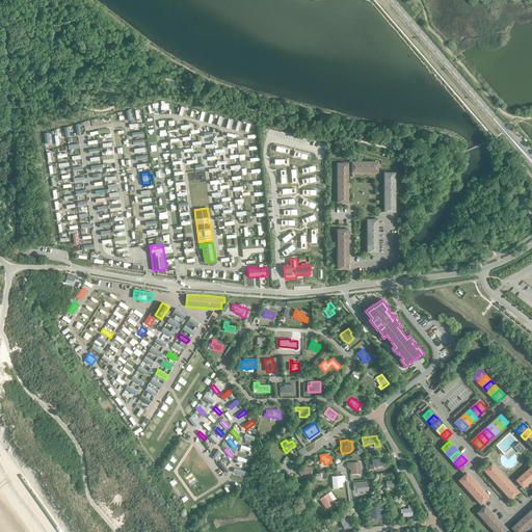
[(467,460),(458,468),(463,472),(471,466),(467,460)]
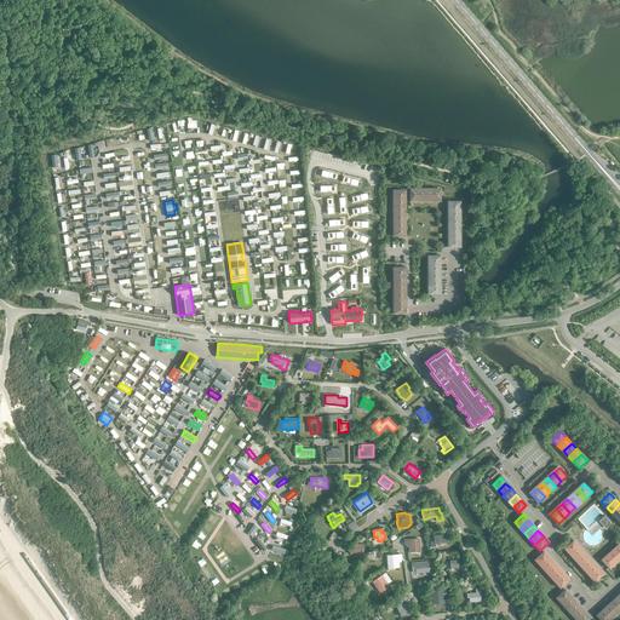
[(419,539),(405,540),(406,544),(409,544),(409,551),(420,551),(419,539)]
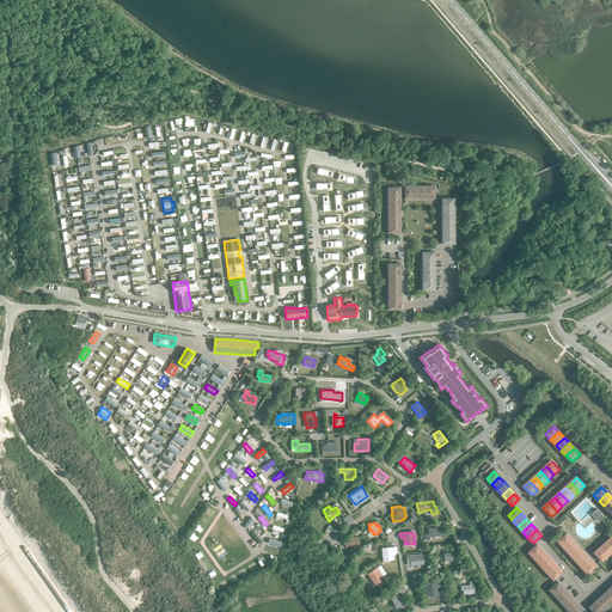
[(563,548),(571,539),(567,533),(557,542),(563,548)]
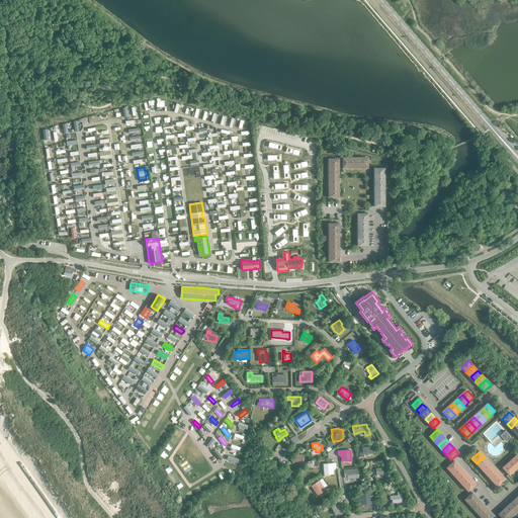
[(304,454),(299,455),(291,456),(292,462),(297,461),(300,460),(301,462),(305,462),(304,454)]
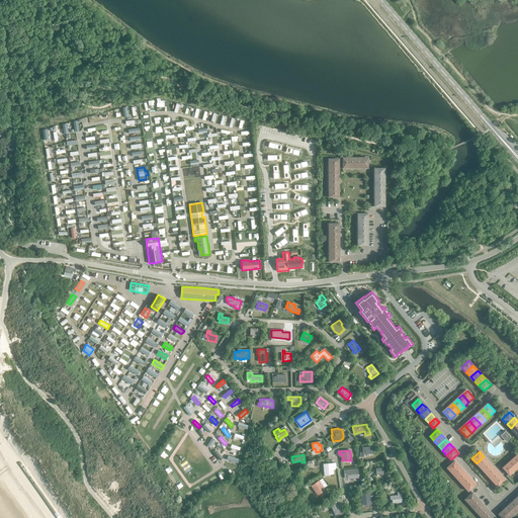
[(477,463),(481,467),(488,461),(484,456),(477,463)]
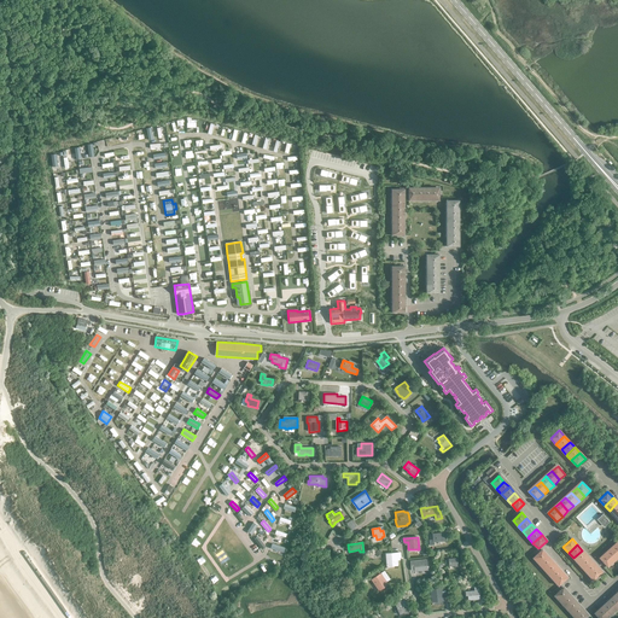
[(617,559),(617,554),(612,548),(607,553),(614,563),(617,559)]
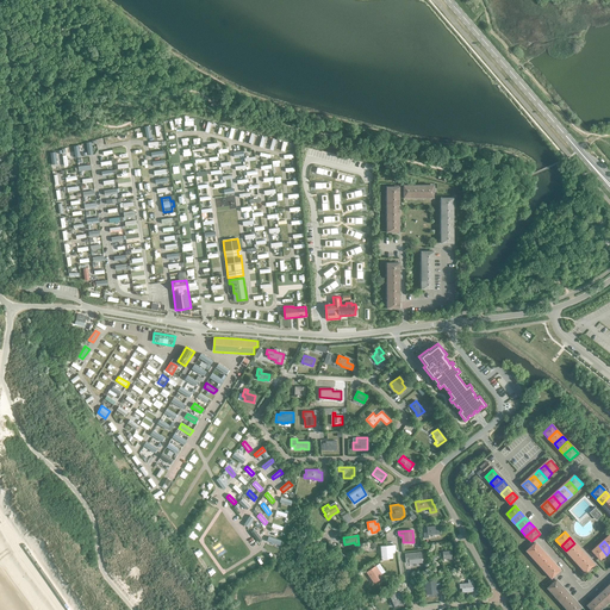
[(527,551),(531,556),(541,548),(535,542),(527,551)]
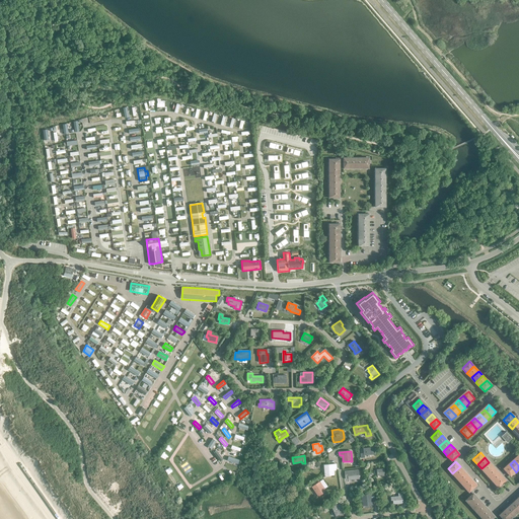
[(489,462),(482,468),(486,473),(494,466),(489,462)]
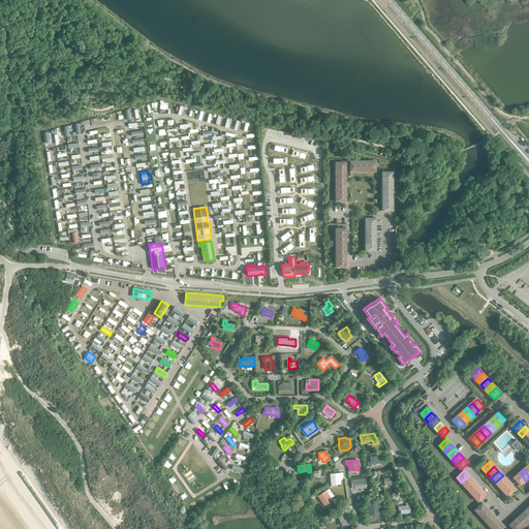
[(331,474),(332,485),(340,484),(340,477),(343,476),(343,473),(331,474)]
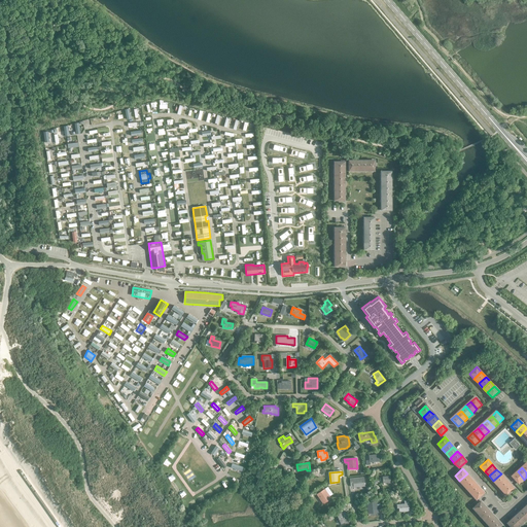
[(524,480),(518,471),(513,477),(519,484),(524,480)]
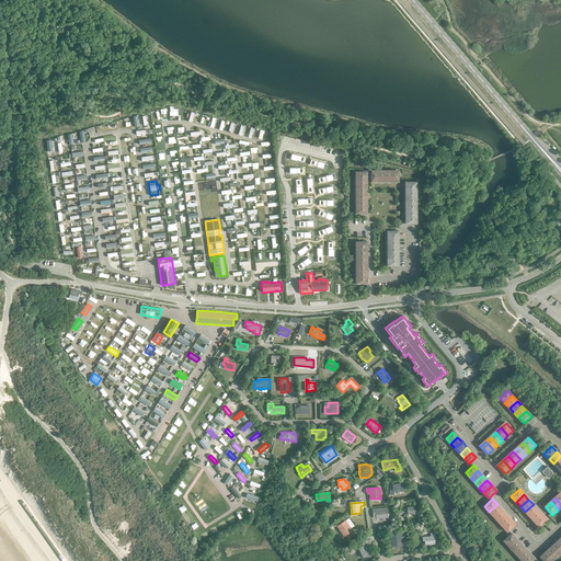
[(493,516),(502,510),(497,504),(489,512),(493,516)]
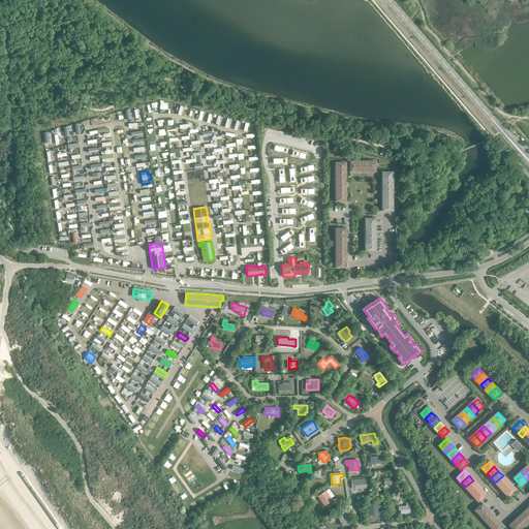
[(495,483),(499,488),(507,480),(503,475),(495,483)]
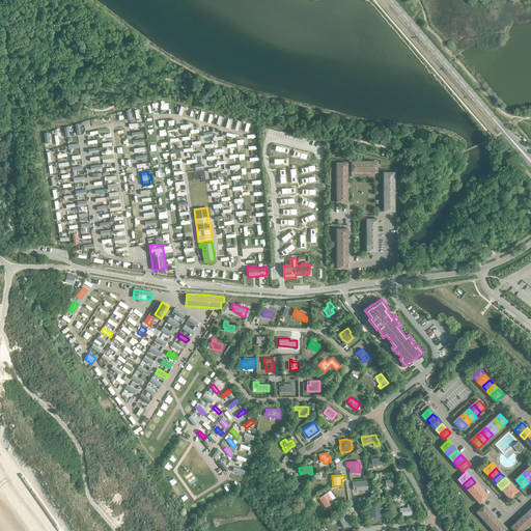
[(367,490),(366,480),(353,482),(354,490),(356,490),(357,491),(367,490)]
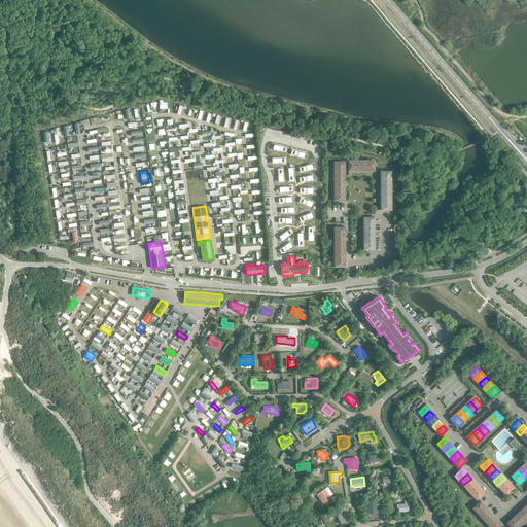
[(463,485),(468,490),(476,483),(471,479),(463,485)]
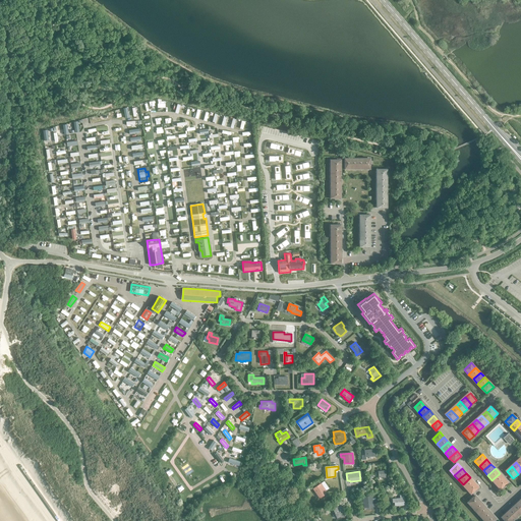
[(491,480),(497,484),(504,478),(500,473),(491,480)]
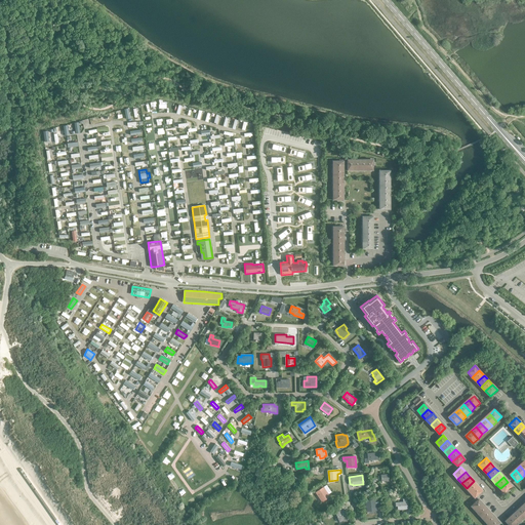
[(467,488),(471,493),(478,486),(474,481),(467,488)]
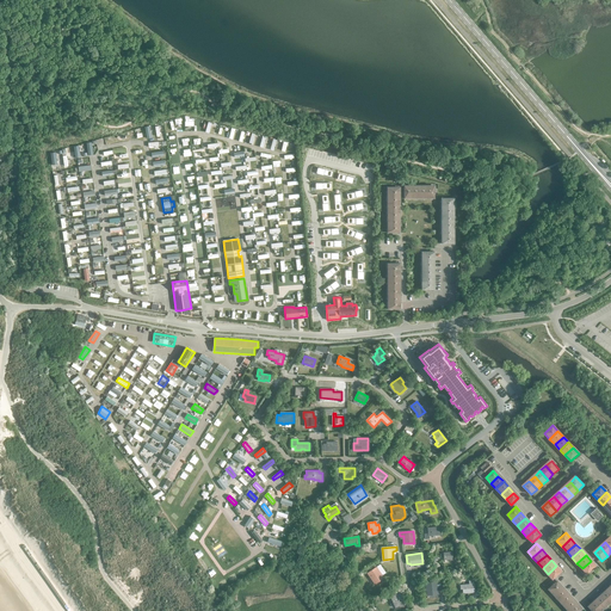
[(591,561),(582,568),(587,574),(596,567),(591,561)]
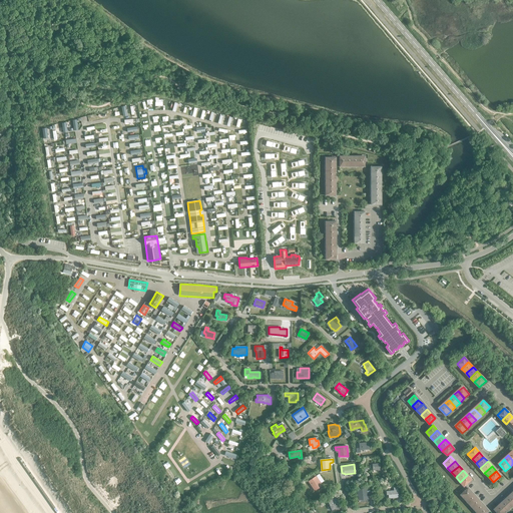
[(467,475),(460,482),(464,487),(472,480),(467,475)]
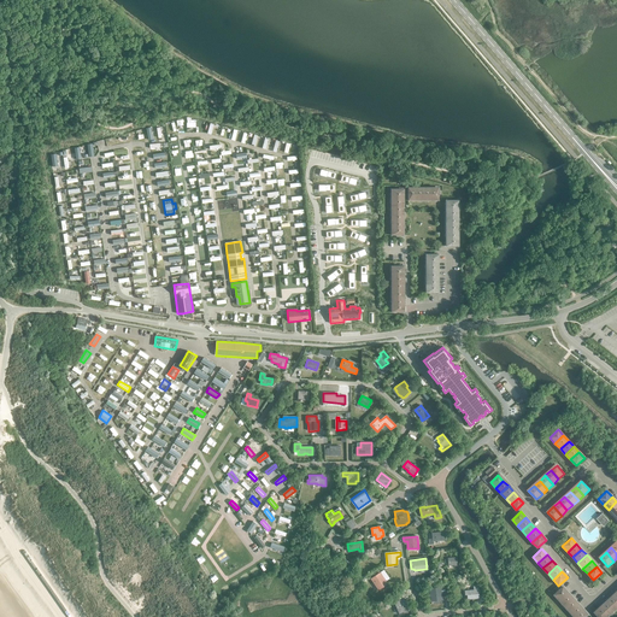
[(383,583),(386,581),(380,573),(371,579),(378,589),(385,586),(383,583)]
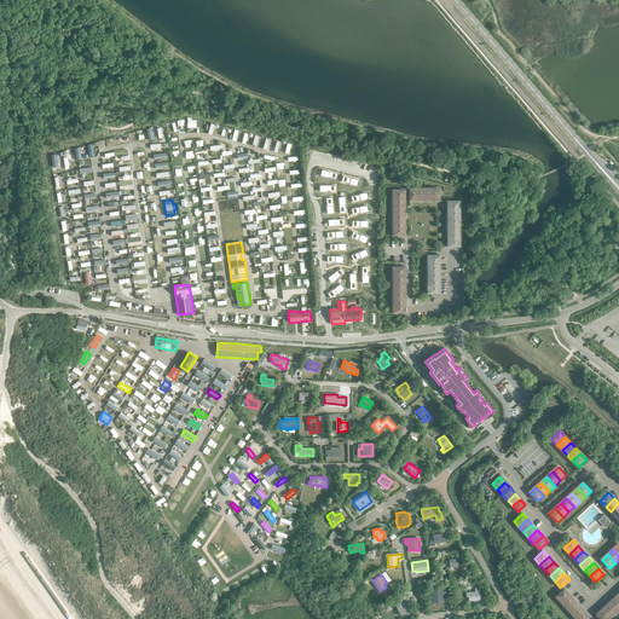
[(475,589),(475,593),(467,593),(467,596),(469,596),(469,601),(480,600),(480,588),(475,589)]
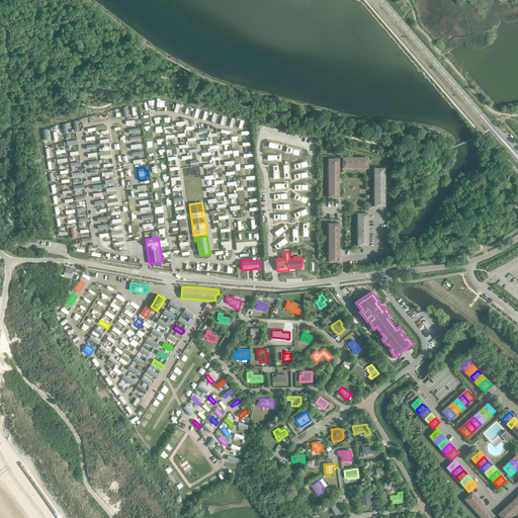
[(373,497),(373,493),(361,494),(362,504),(371,503),(370,500),(372,500),(372,497),(373,497)]
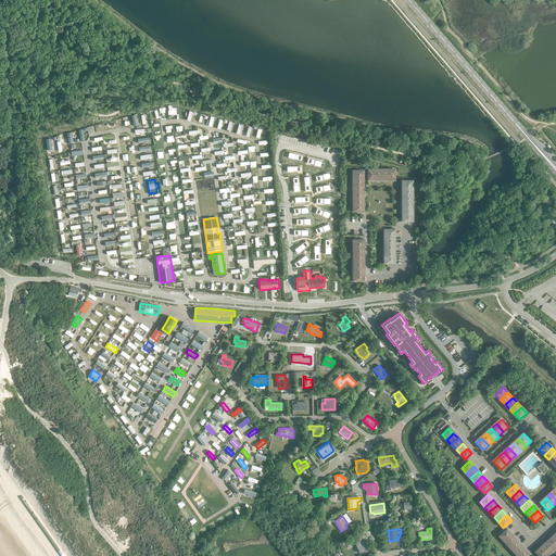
[(500,535),(504,541),(512,533),(507,529),(500,535)]
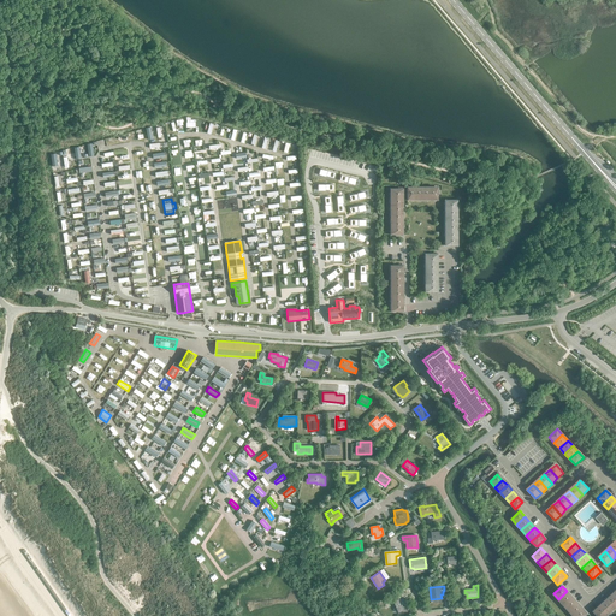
[(567,591),(558,599),(563,604),(572,597),(567,591)]
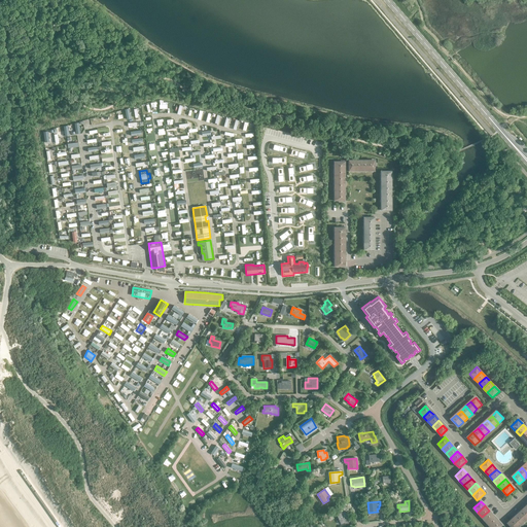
[(337,514),(341,524),(349,520),(345,510),(337,514)]
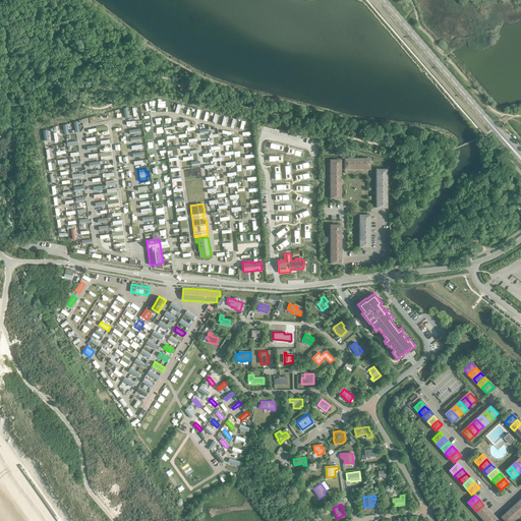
[(476,511),(480,516),(487,509),(483,505),(476,511)]
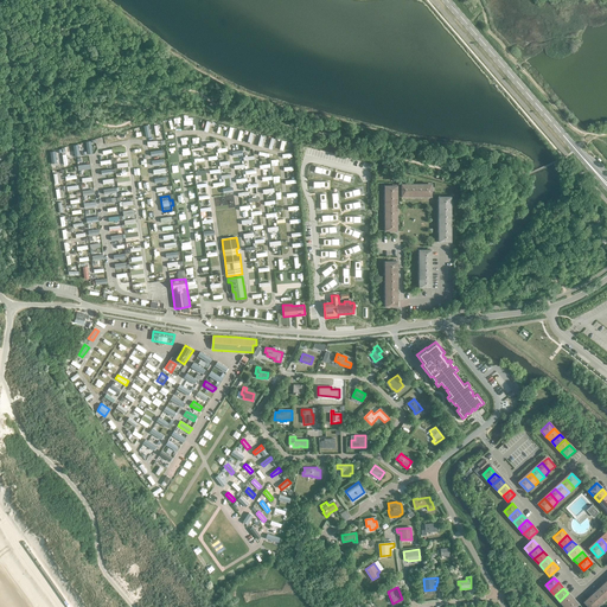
[(596,593),(605,601),(606,599),(606,593),(602,588),(596,593)]
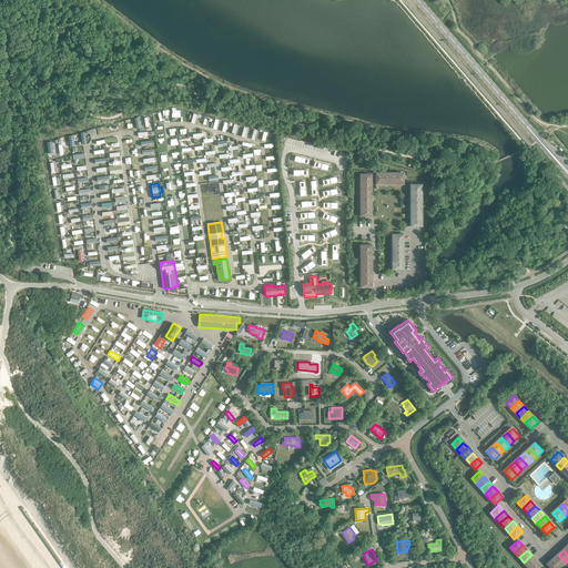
[(524,563),(528,567),(536,560),(531,555),(524,563)]
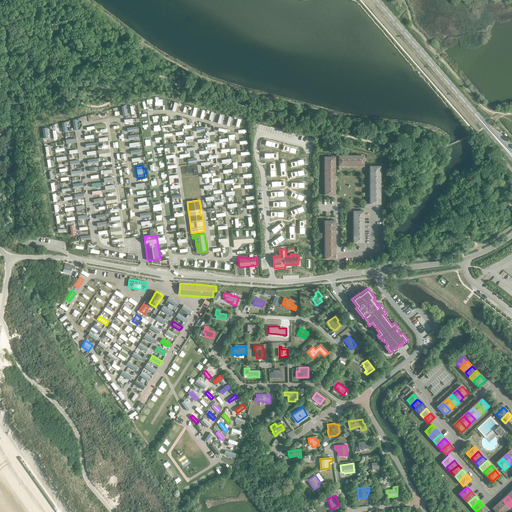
[(510,507),(503,500),(499,504),(505,511),(510,507)]
